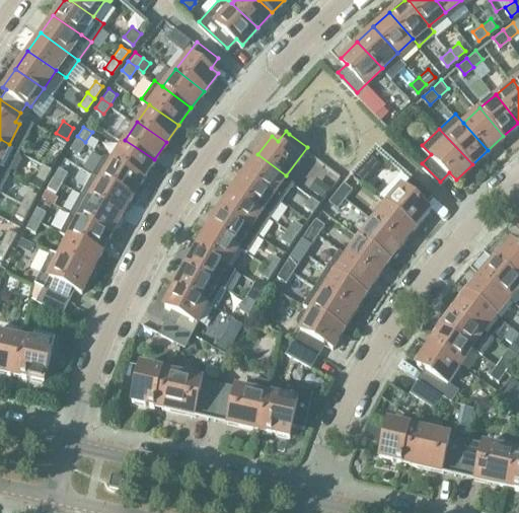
[(85,142),(77,136),(71,146),(79,151),(85,142)]
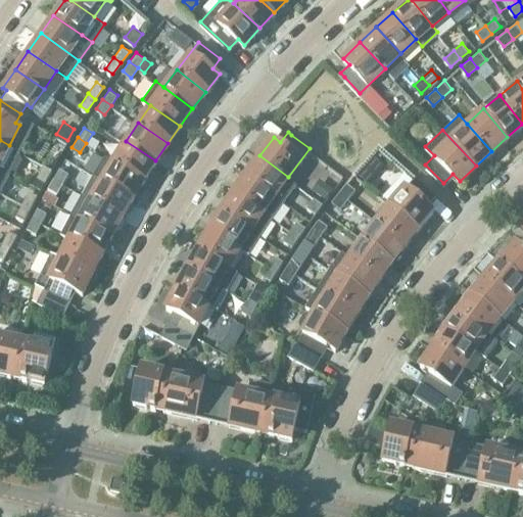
[(0,140),(0,165),(10,171),(20,150),(9,145),(0,140)]
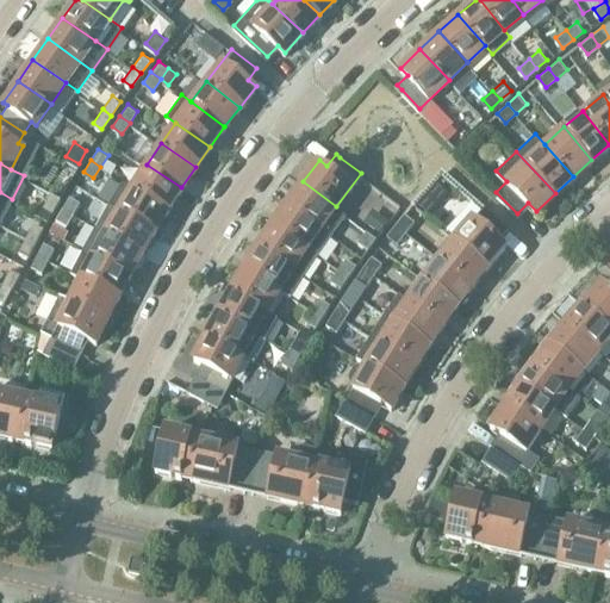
[(147,165),(132,186),(168,209),(181,187),(147,165)]
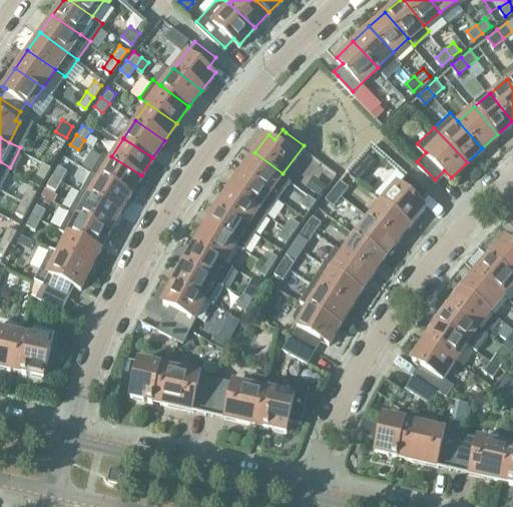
[(141,175),(111,156),(103,151),(91,169),(130,193),(141,175)]
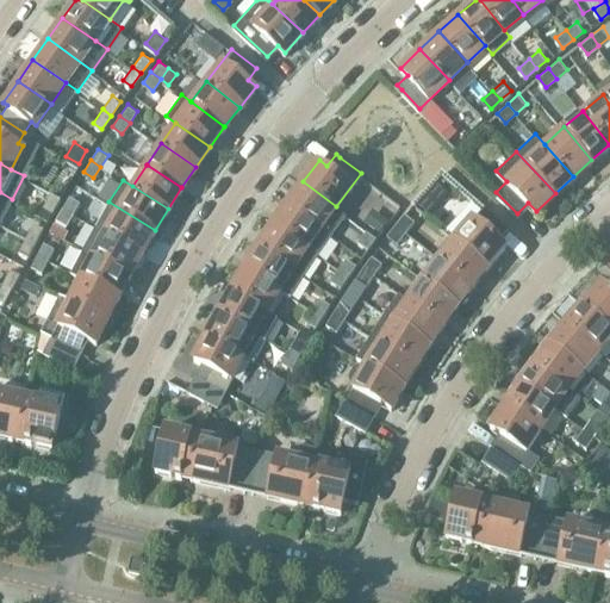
[(331,234),(346,213),(336,206),(303,181),(287,201),(331,234)]
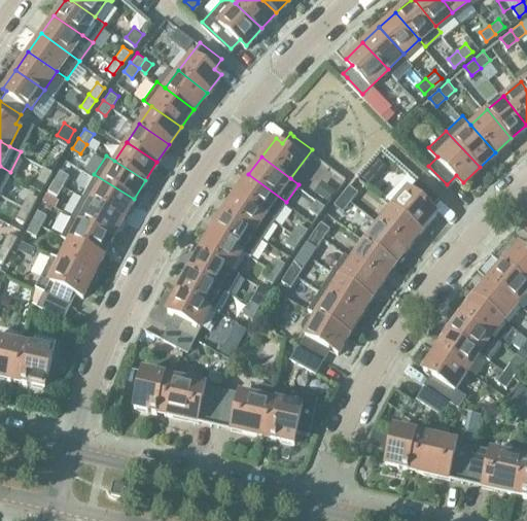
[(44,165),(37,177),(45,182),(53,169),(44,165)]
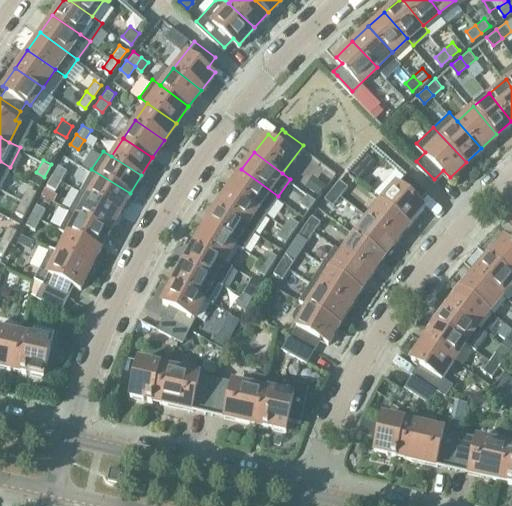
[(0,184),(10,167),(0,161),(0,184)]
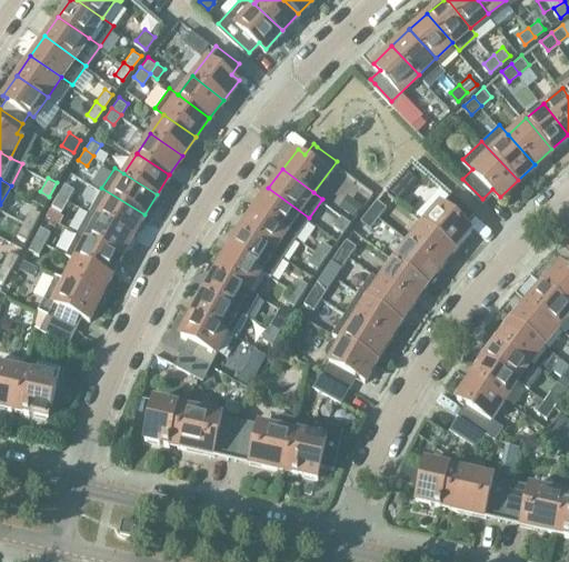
[(398,179),(390,187),(401,196),(408,188),(398,179)]
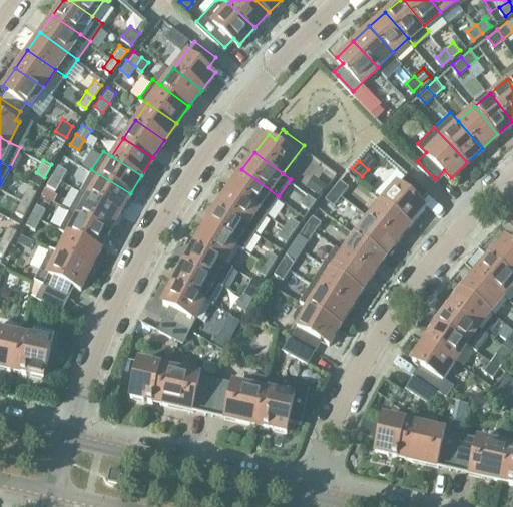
[(52,173),(61,178),(67,168),(58,163),(52,173)]
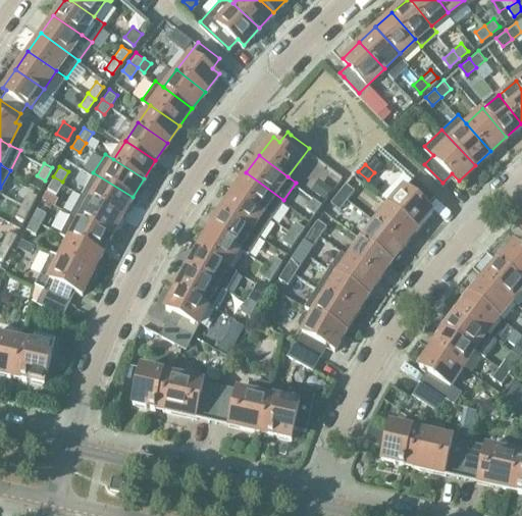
[(133,197),(93,172),(82,192),(122,215),(133,197)]
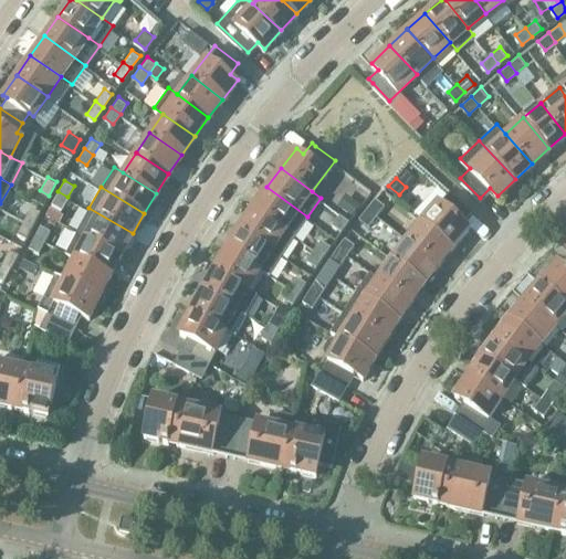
[(253,207),(294,234),(307,217),(266,187),(253,207)]
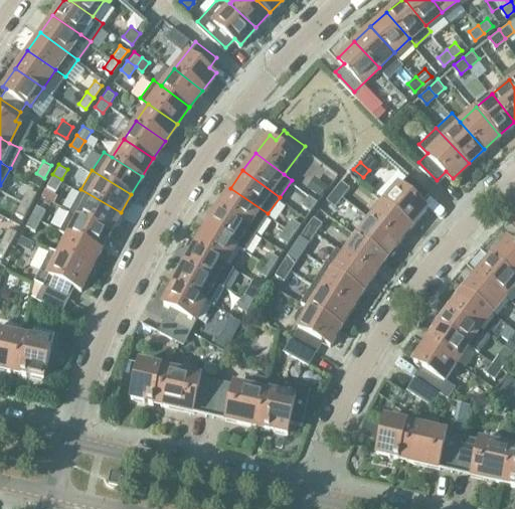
[(384,199),(412,223),(427,206),(419,199),(427,190),(408,173),(400,183),(399,182),(384,199)]
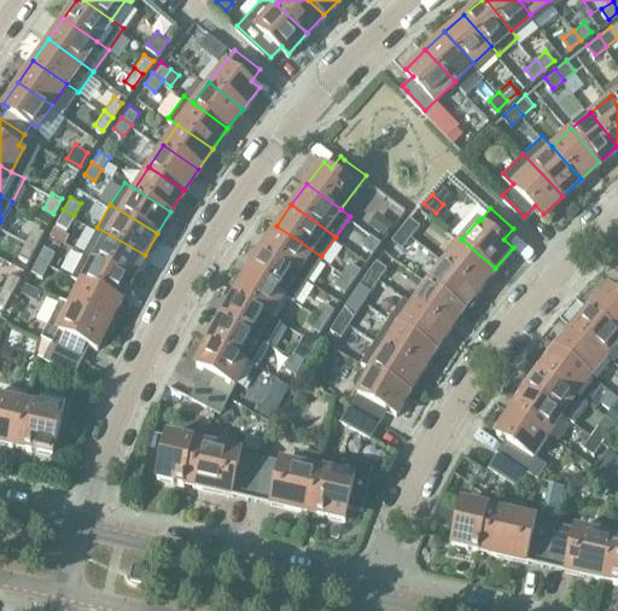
[(74,215),(63,209),(57,221),(68,227),(74,215)]
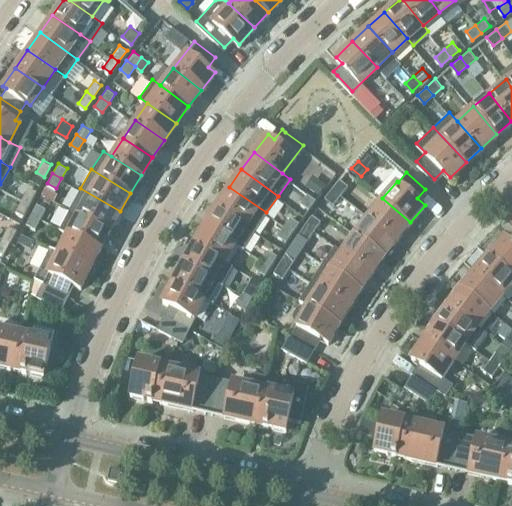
[(314,173),(307,183),(319,192),(326,182),(314,173)]
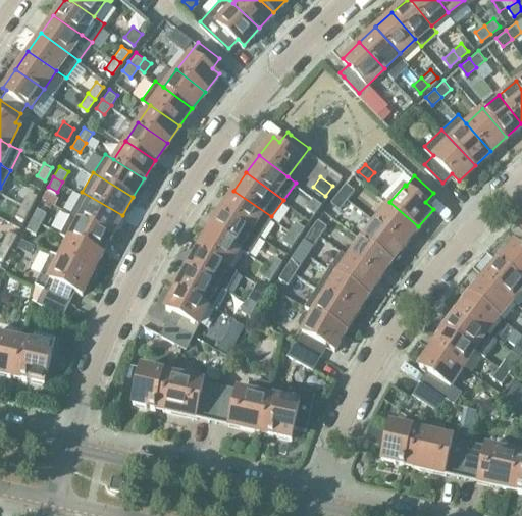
[(338,191),(348,197),(355,188),(347,181),(338,191)]
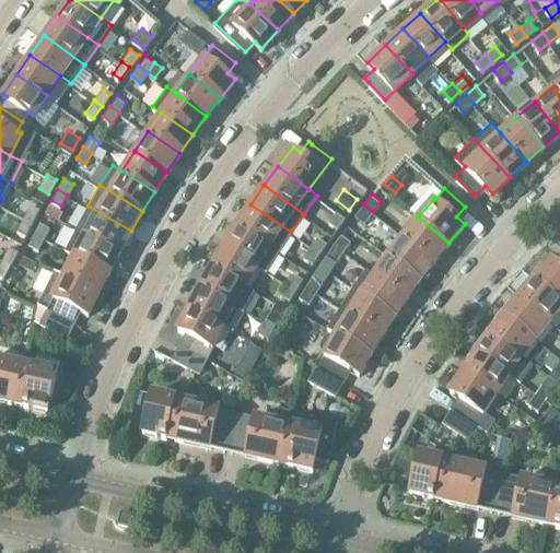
[(24,216),(33,221),(39,208),(31,202),(24,216)]
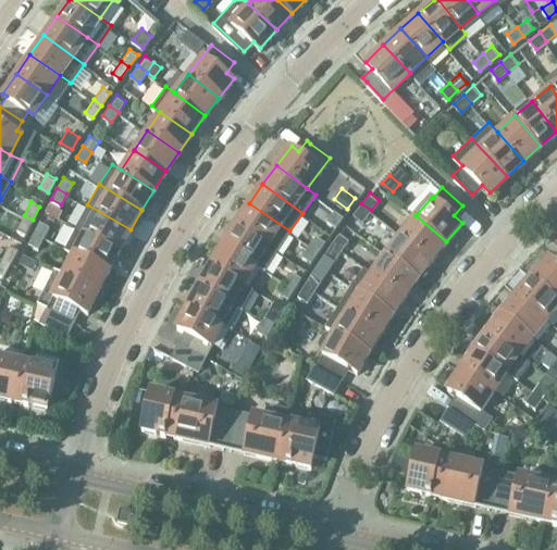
[(49,201),(46,209),(59,215),(62,209),(49,201)]
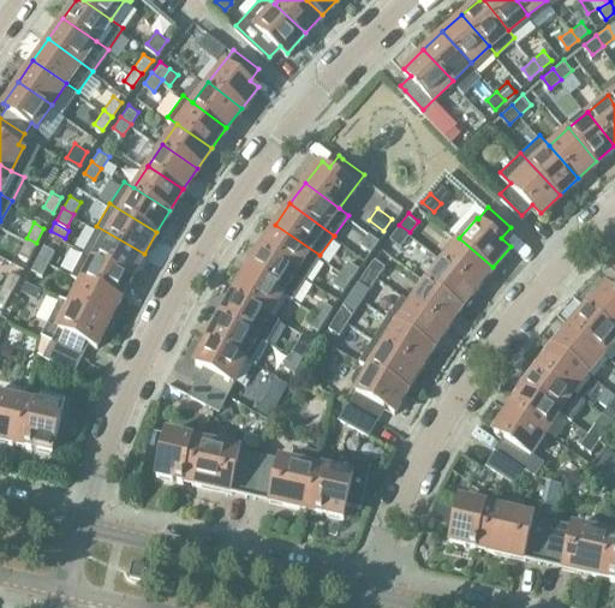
[(261,246),(306,275),(320,255),(275,225),(261,246)]
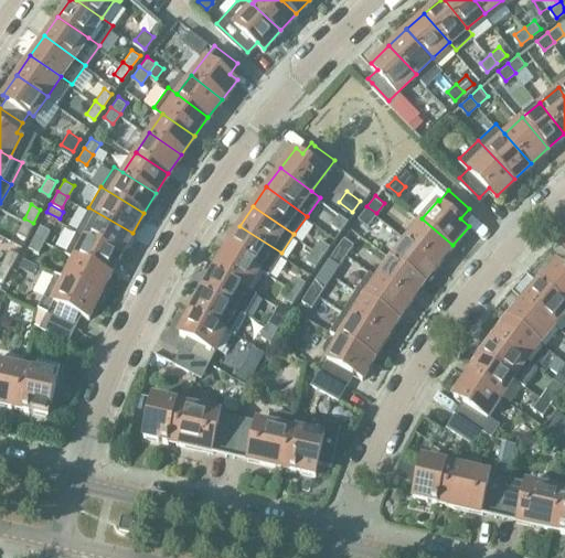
[(376,213),(366,206),(359,216),(368,224),(376,213)]
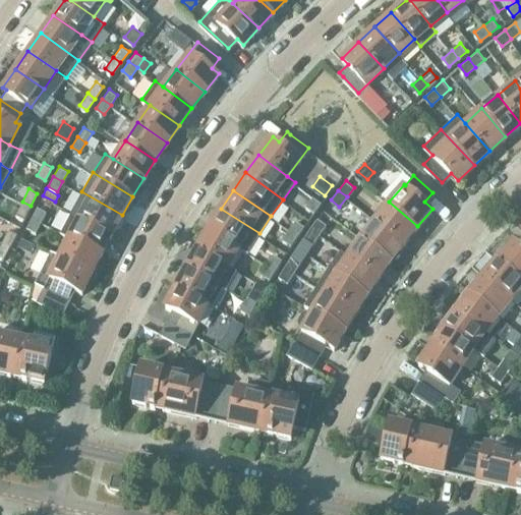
[(122,215),(81,191),(71,211),(112,233),(122,215)]
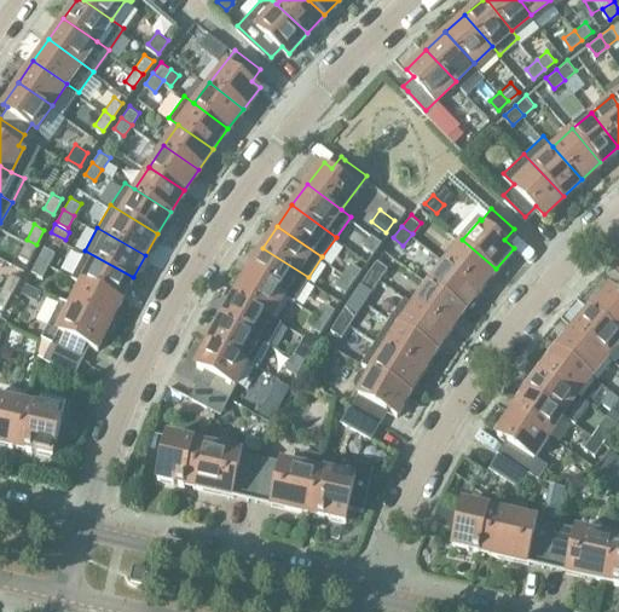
[(371,232),(364,243),(374,250),(382,240),(371,232)]
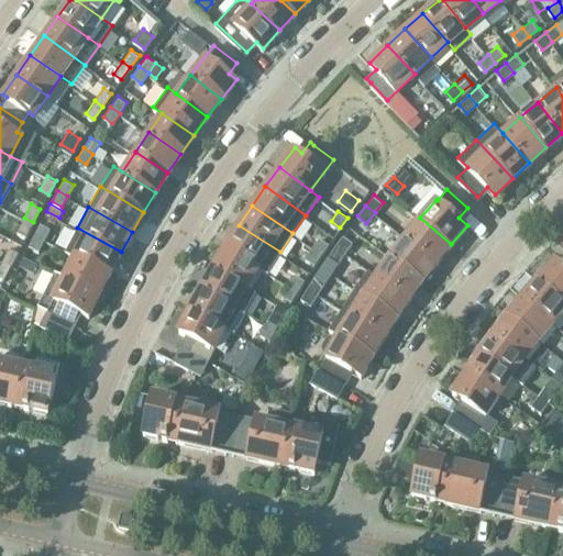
[(33,222),(24,218),(17,231),(25,235),(33,222)]
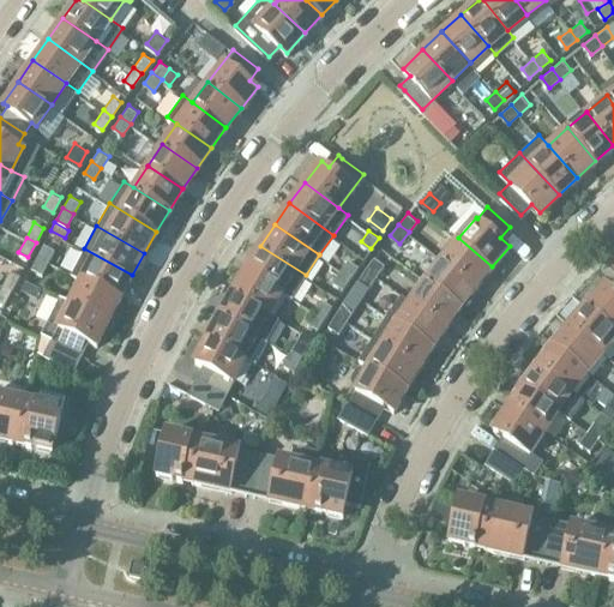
[(443,258),(476,286),(492,266),(458,238),(443,258)]
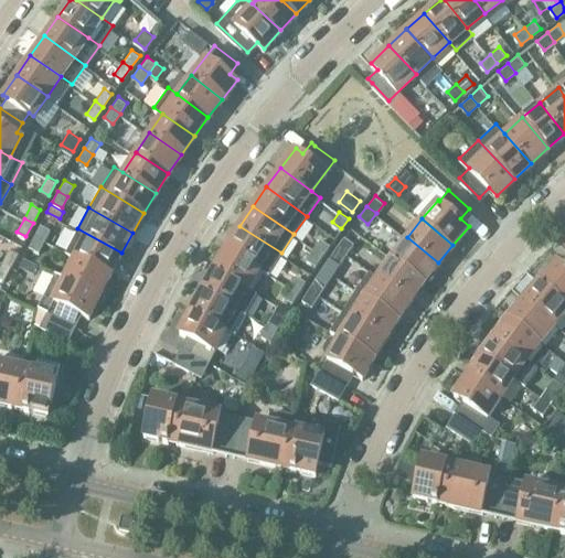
[(34,234),(44,239),(50,228),(40,223),(34,234)]
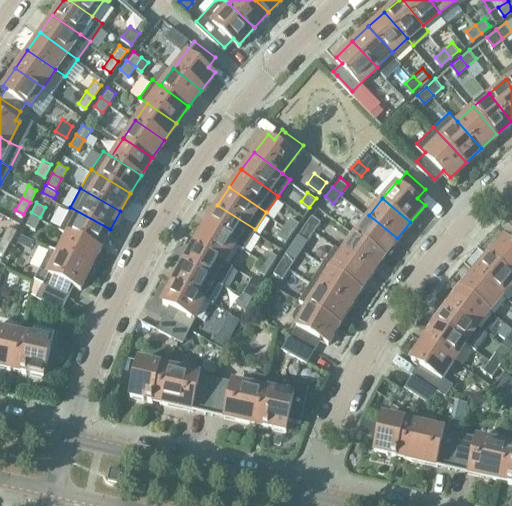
[(205,223),(235,242),(244,247),(255,229),(217,205),(205,223)]
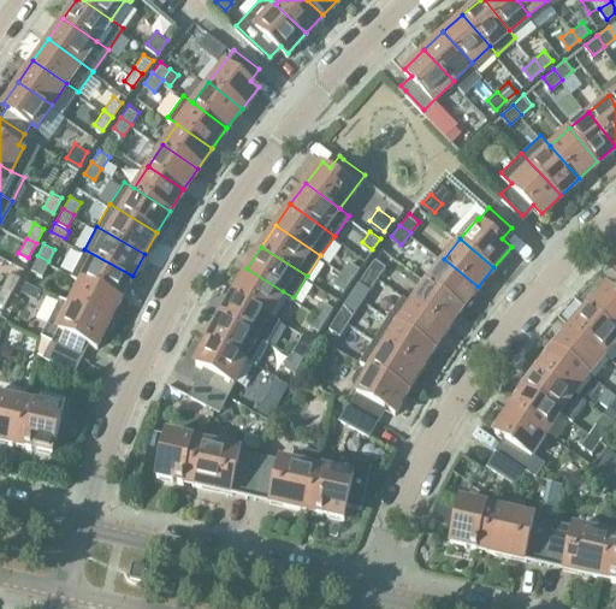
[(84,249),(72,272),(83,278),(120,297),(132,276),(84,249)]
